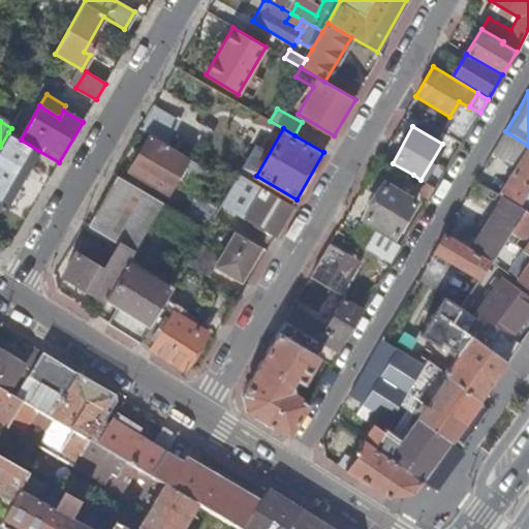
[(528,146),(505,131),(494,152),(518,167),(500,194),(506,197),(523,207),(526,210),(528,205),(528,146)]
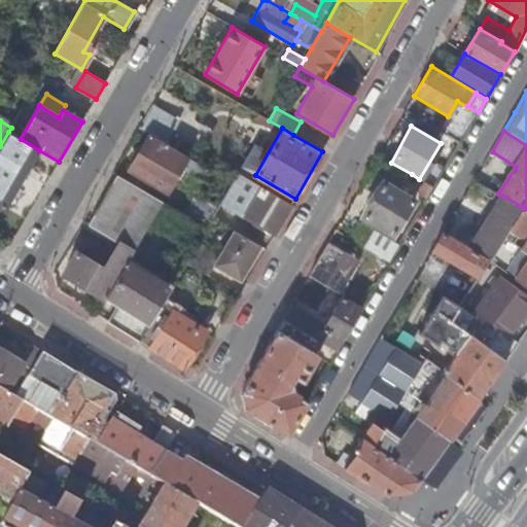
[(0,146),(0,208),(5,207),(39,150),(21,139),(8,132),(0,146)]
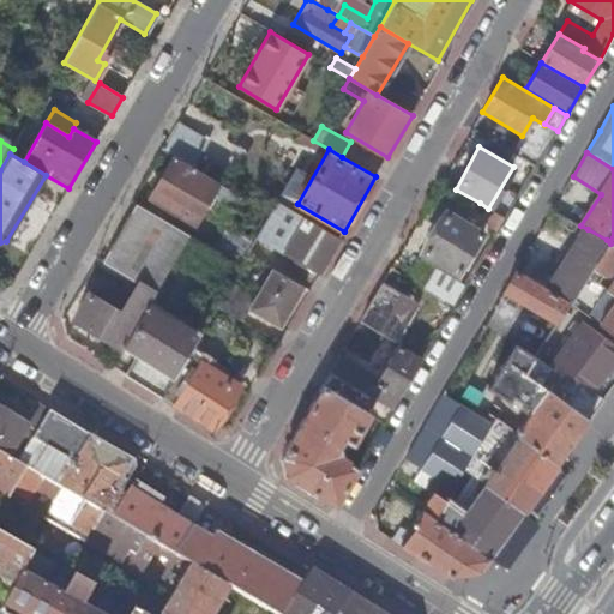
[(218,181),(174,155),(150,197),(194,223),(204,205),(211,196),(218,181)]
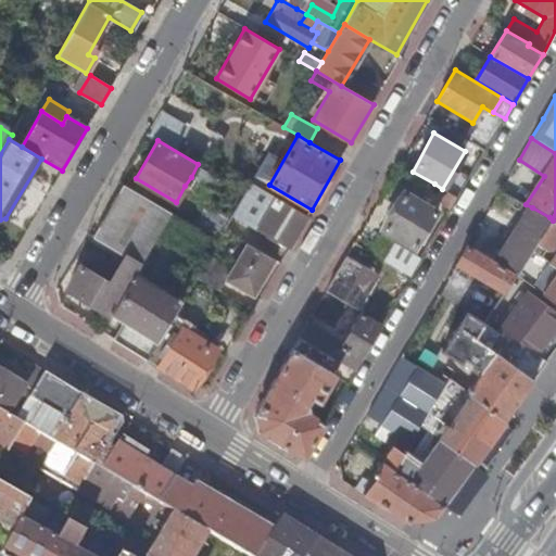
[(191,177),(185,186),(190,189),(196,179),(191,177)]
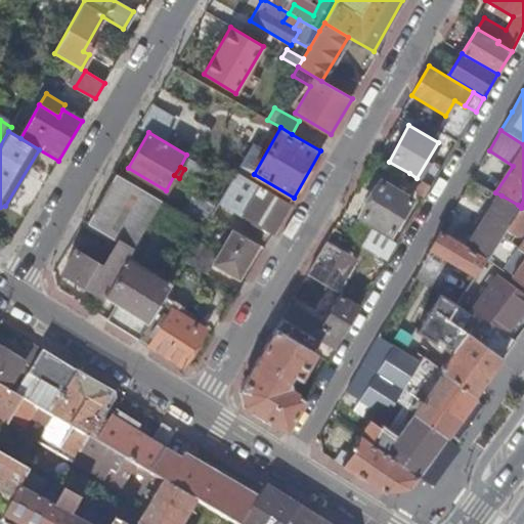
[(260,186),(236,173),(231,181),(228,186),(219,202),(244,216),(260,186)]
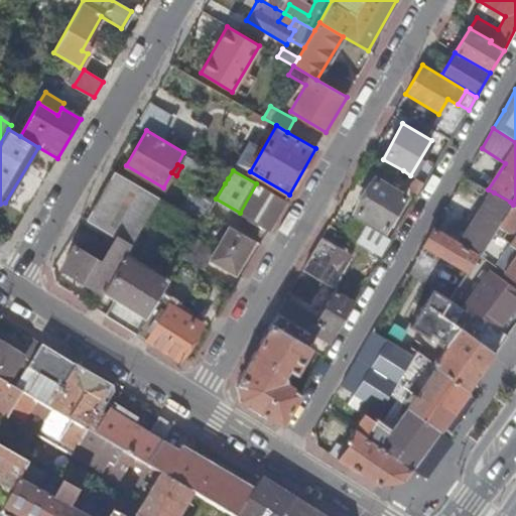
[(159,197),(116,171),(87,219),(116,237),(112,244),(107,242),(105,246),(109,248),(100,263),(87,254),(75,247),(62,269),(102,292),(104,290),(125,254),(145,221),(159,197)]
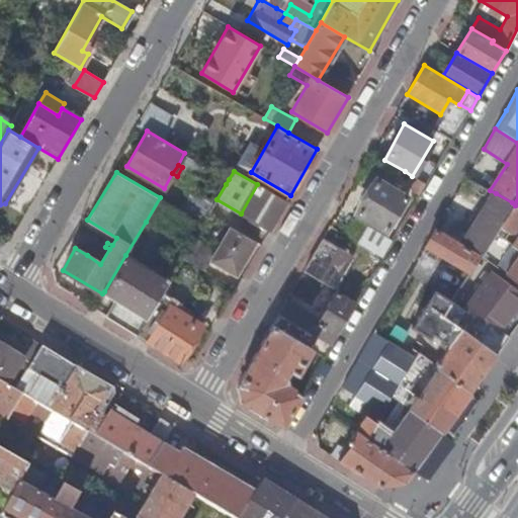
[(407,185),(419,196),(426,184),(412,176),(407,185)]
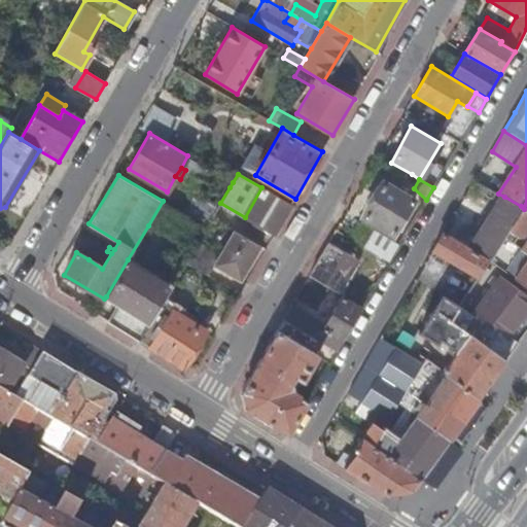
[(382,181),(362,216),(393,235),(414,200),(382,181)]
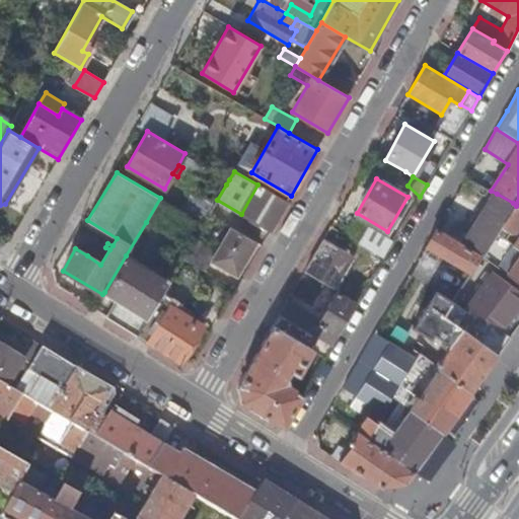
[(287,202),(257,184),(241,214),(270,230),(287,202)]
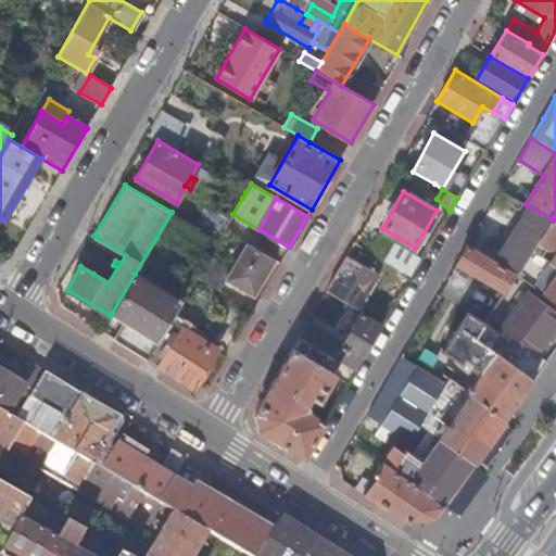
[(550,217),(532,207),(497,263),(515,273),(535,240),(550,217)]
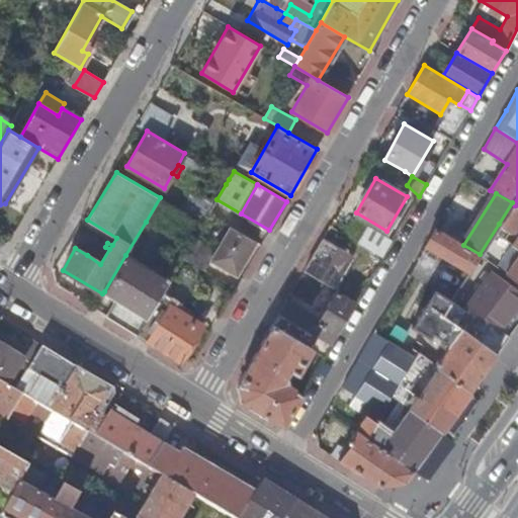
[(182,210),(160,197),(146,222),(182,244),(186,237),(192,241),(203,223),(182,210)]
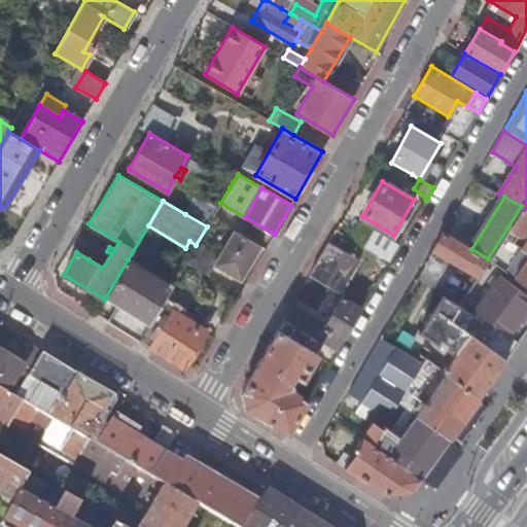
[(192,201),(185,214),(207,226),(211,218),(214,213),(192,201)]
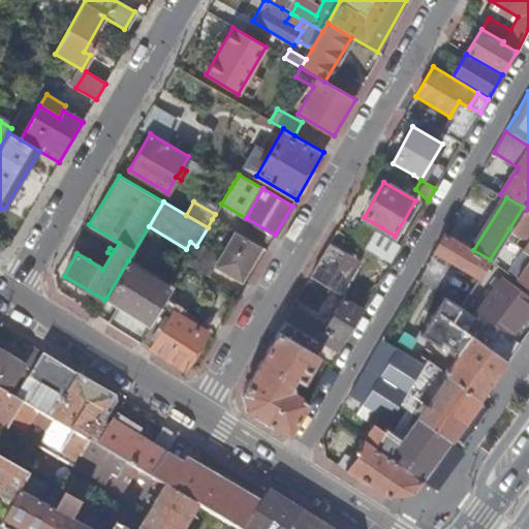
[(528,212),(526,210),(523,207),(509,228),(518,236),(519,237),(524,237),(528,229),(528,239),(522,248),(514,242),(502,259),(520,272),(516,279),(528,289),(528,212)]
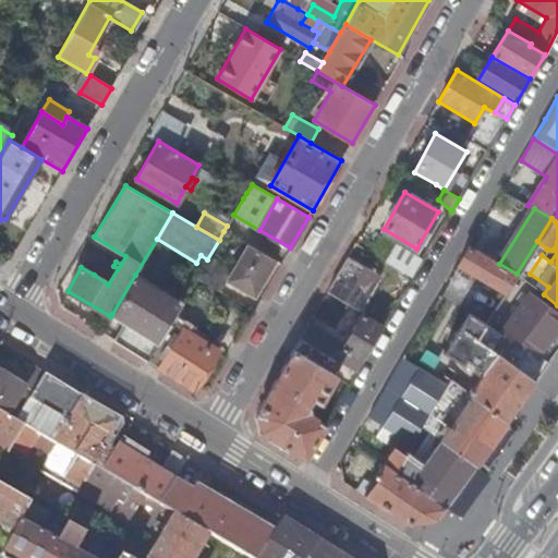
[(219,240),(207,259),(196,278),(220,291),(226,281),(247,244),(223,231),(219,240)]
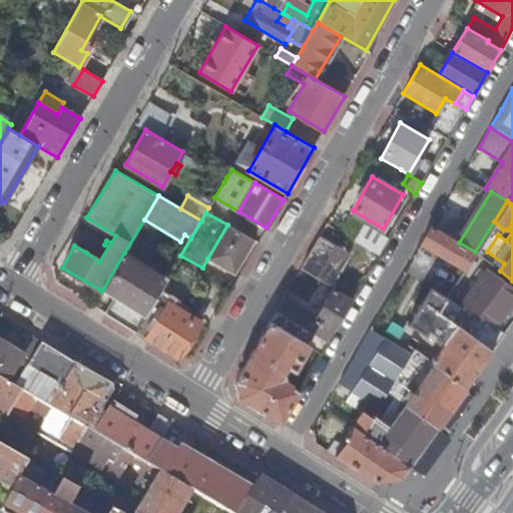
[(494,221),(475,251),(483,258),(487,251),(498,234),(502,228),(494,221)]
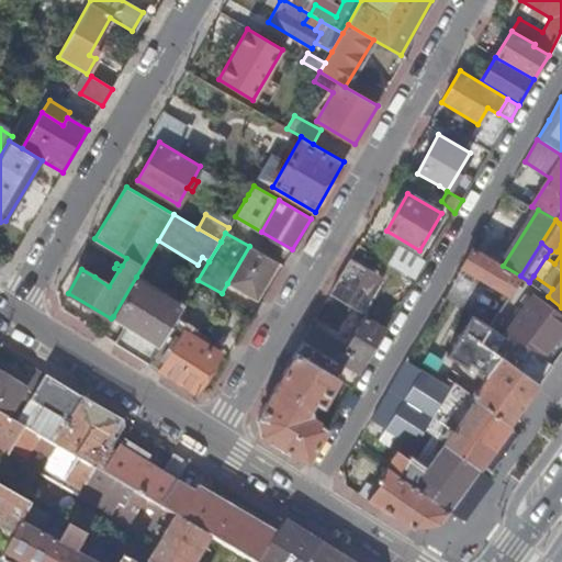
[(278,262),(249,246),(227,283),(256,300),(278,262)]
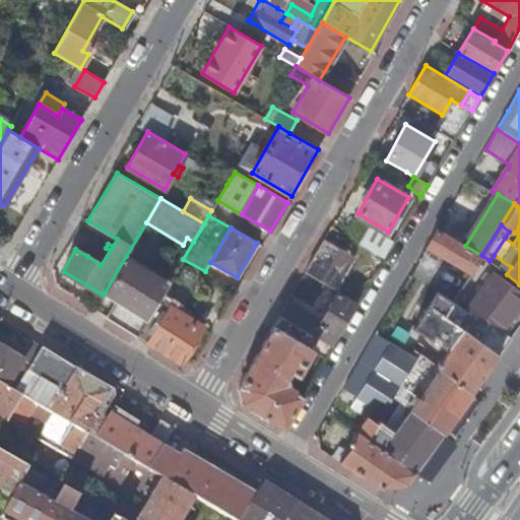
[(360,245),(384,259),(394,243),(369,229),(360,245)]
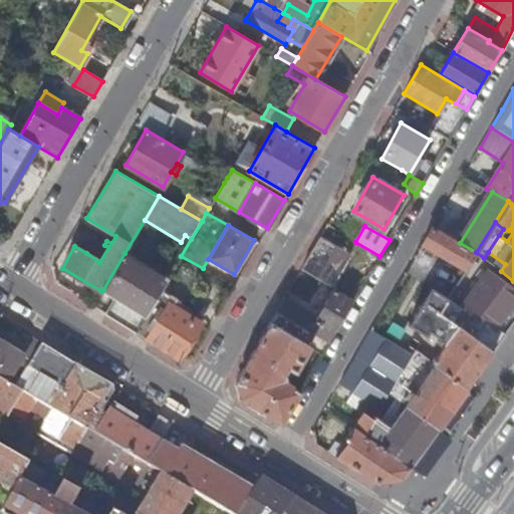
[(460,243),(432,227),(422,245),(461,267),(466,270),(476,252),(460,243)]
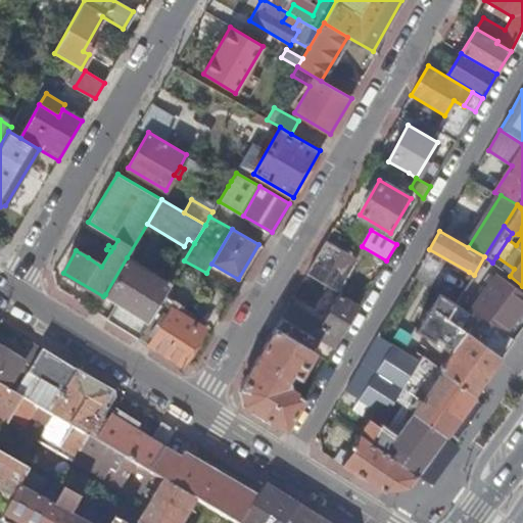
[(324,242),(306,273),(338,291),(355,260),(324,242)]
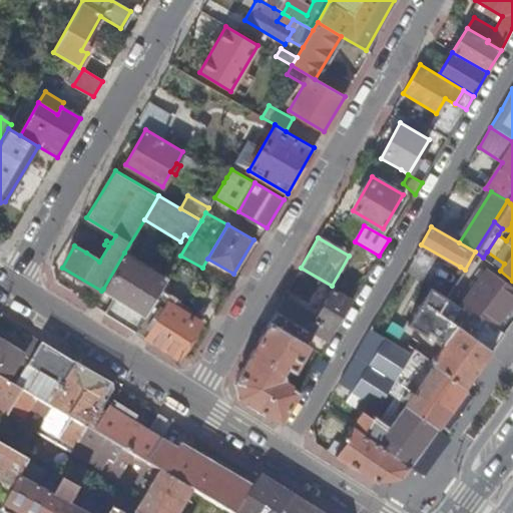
[(74,245),(86,252),(89,248),(77,240),(74,245)]
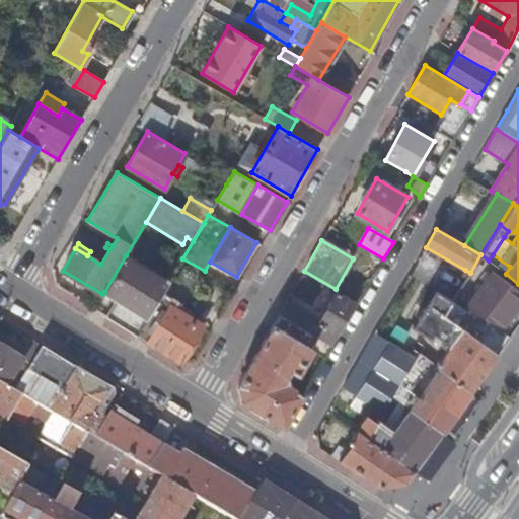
[(493,254),(489,261),(506,274),(510,267),(493,254)]
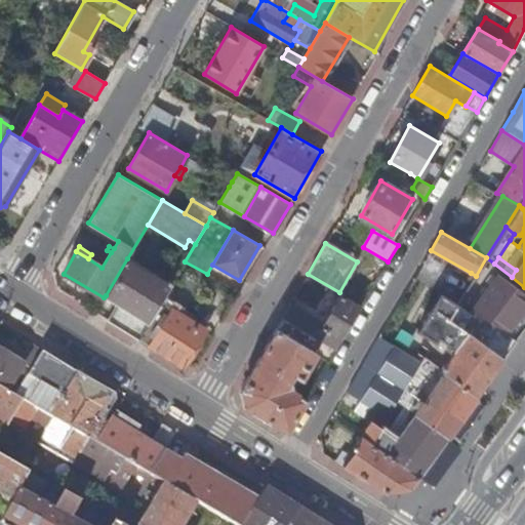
[(118,304),(107,320),(138,340),(165,295),(170,285),(127,258),(106,295),(118,304)]
